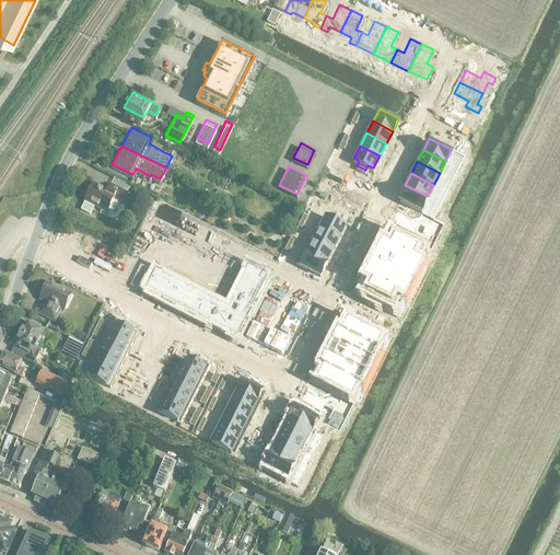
[(84,197),(82,201),(81,205),(90,209),(94,201),(107,208),(114,194),(123,198),(127,188),(111,180),(107,185),(94,178),(84,197)]
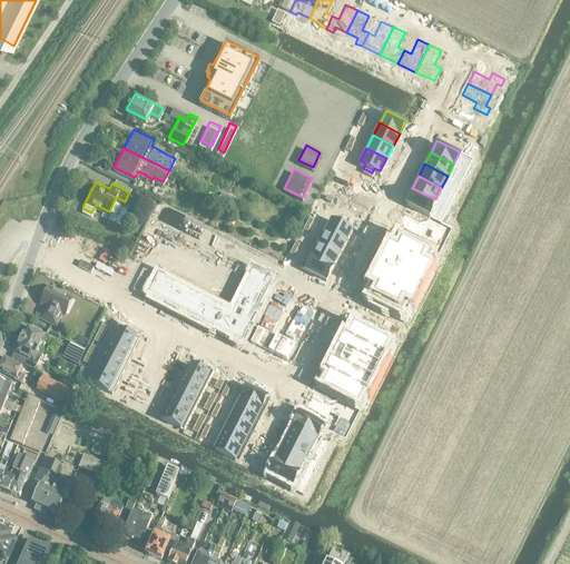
[(223,187),(219,194),(232,200),(235,194),(223,187)]
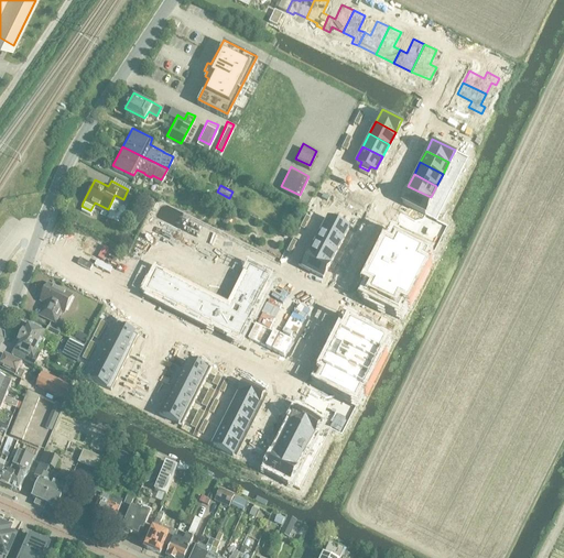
[(408,186),(402,198),(424,210),(431,197),(408,186)]
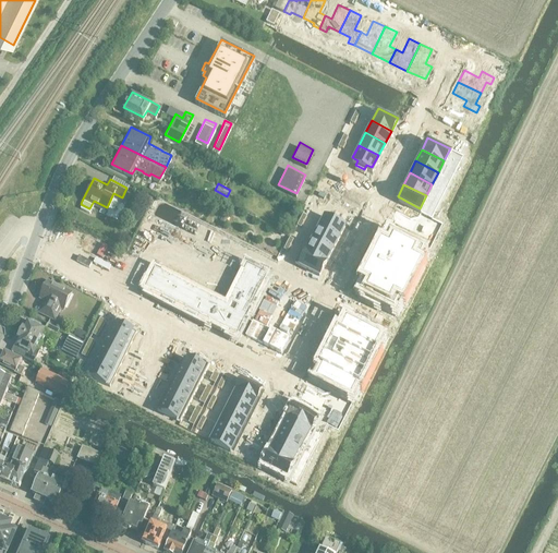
[(325,212),(318,225),(338,235),(344,221),(339,219),(341,214),(332,209),(330,215),(325,212)]
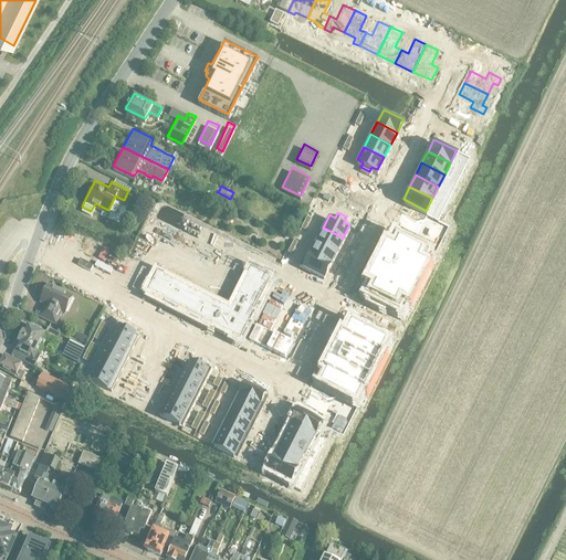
[(137,232),(144,220),(135,217),(129,229),(137,232)]
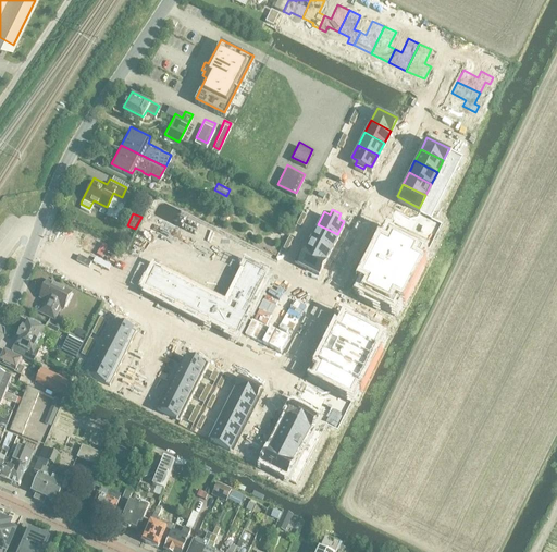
[(318,224),(311,236),(332,246),(337,234),(318,224)]
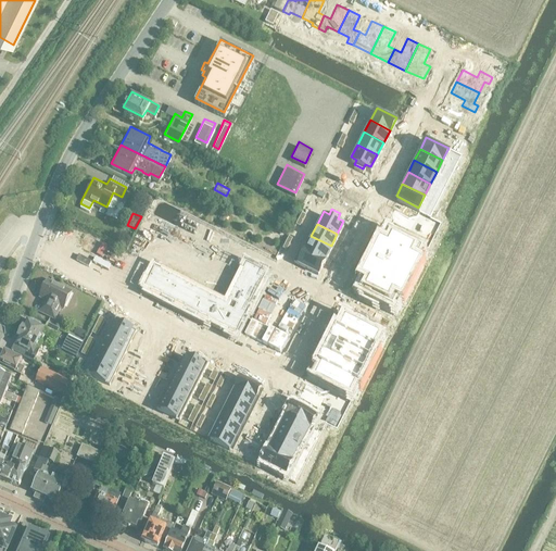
[(65,240),(72,243),(71,246),(78,250),(79,248),(90,253),(97,241),(72,228),(65,240)]
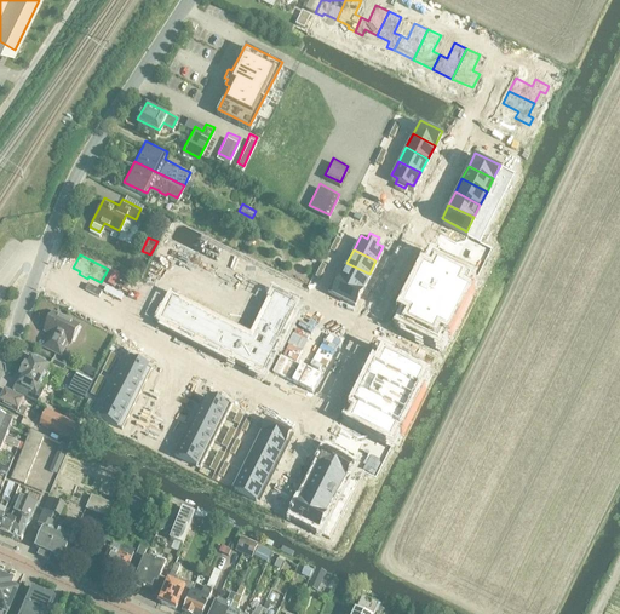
[(407,309),(400,321),(438,340),(445,328),(448,330),(469,290),(465,288),(472,275),(458,268),(434,256),(428,269),(424,267),(403,307),(407,309)]
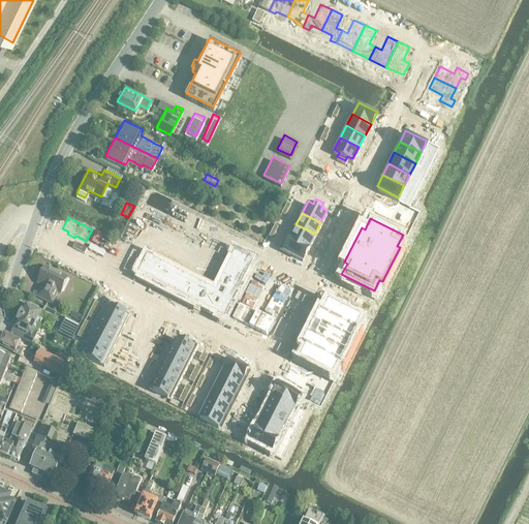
[(296,224),(290,236),(309,245),(315,234),(296,224)]
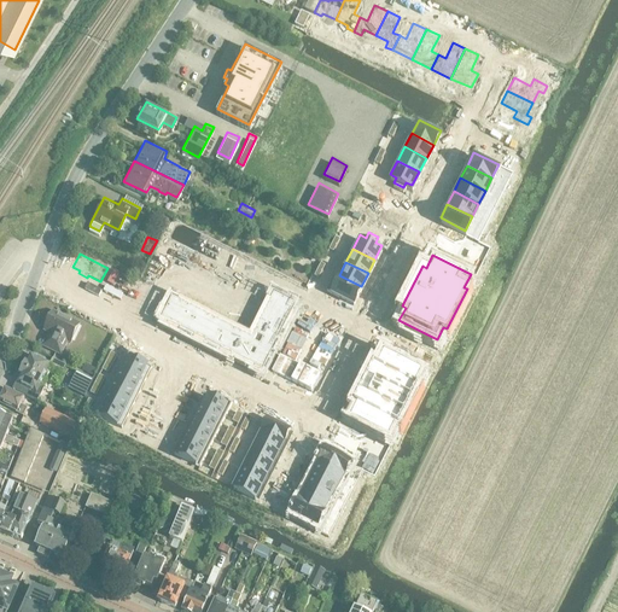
[(132,269),(124,283),(134,287),(140,274),(132,269)]
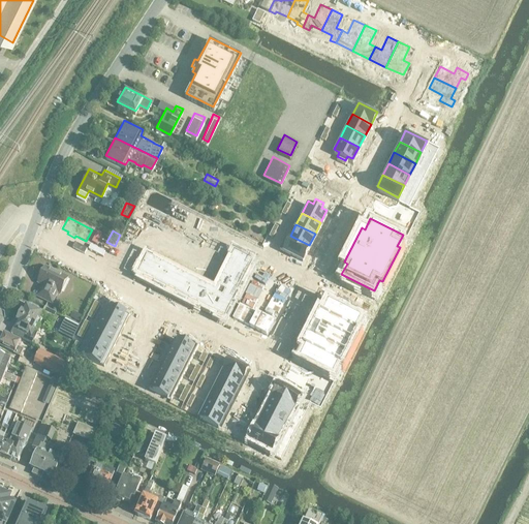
[(286,233),(280,245),(303,257),(309,245),(290,236),(286,233)]
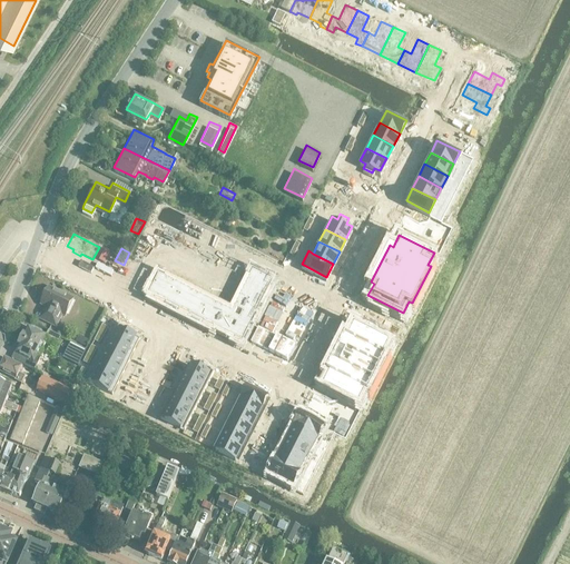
[(159,271),(148,292),(223,330),(223,328),(229,332),(229,334),(243,340),(274,279),(253,268),(232,308),(159,271)]
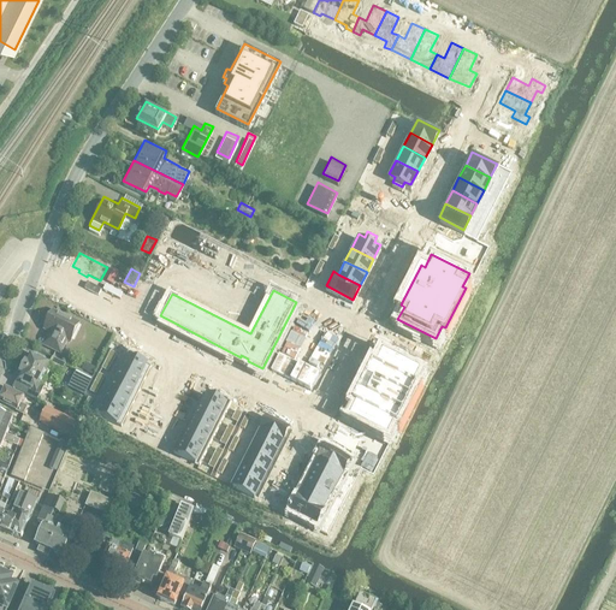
[(80,318),(54,305),(45,323),(49,326),(51,326),(51,331),(47,341),(60,347),(67,335),(70,336),(80,318)]
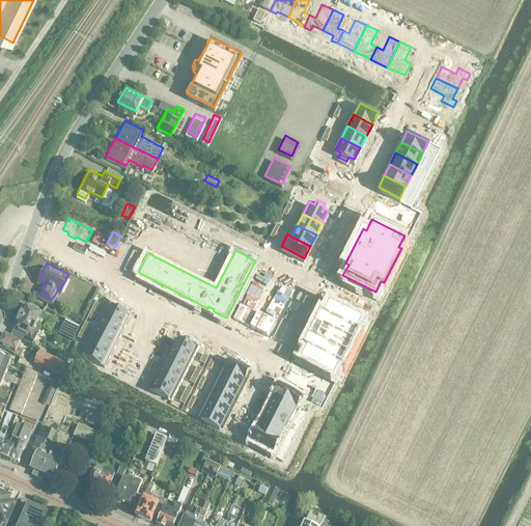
[(19,312),(37,322),(39,315),(42,316),(42,315),(43,315),(47,313),(53,315),(56,309),(45,303),(43,308),(25,299),(19,312)]
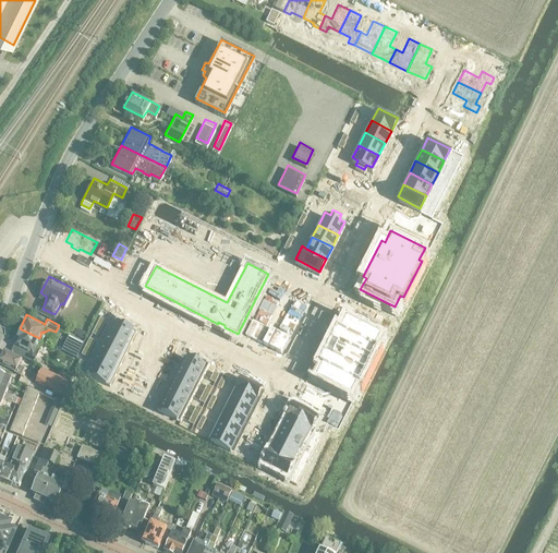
[(114,316),(108,327),(132,339),(137,328),(114,316)]
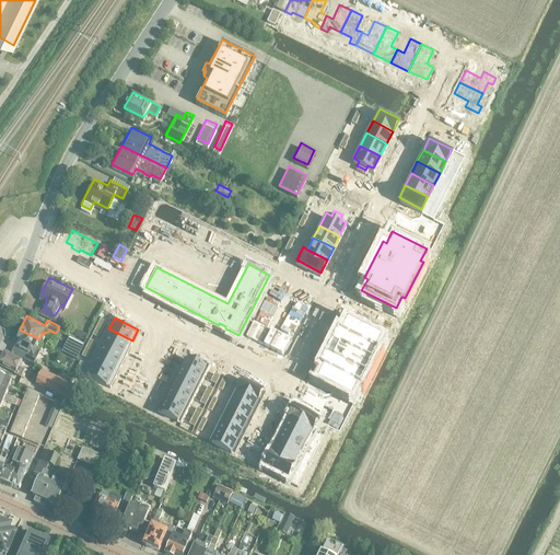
[(324,368),(317,379),(342,392),(352,397),(358,385),(361,386),(380,350),(376,349),(383,337),(348,320),(342,332),(339,330),(321,366),(324,368)]
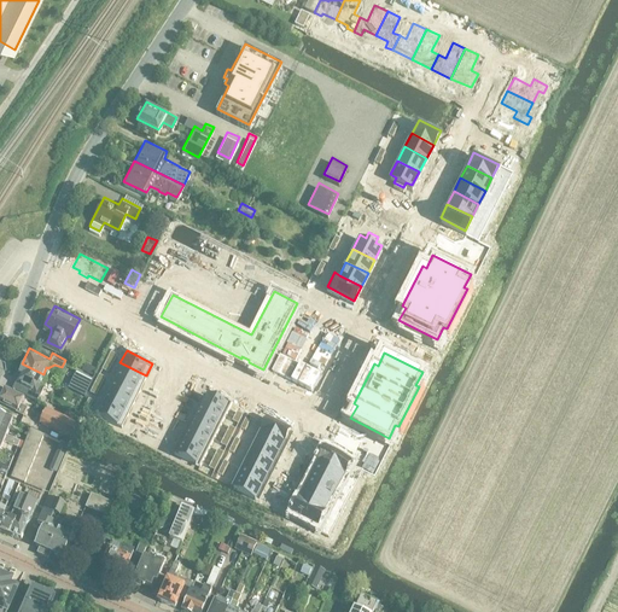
[(95,363),(86,359),(82,365),(92,369),(95,363)]
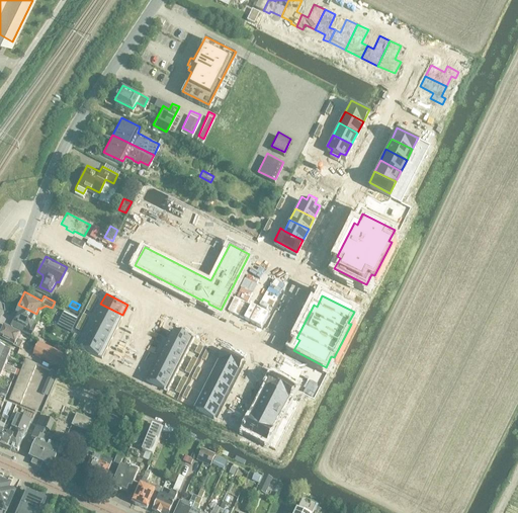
[(100,304),(95,314),(117,325),(122,315),(100,304)]
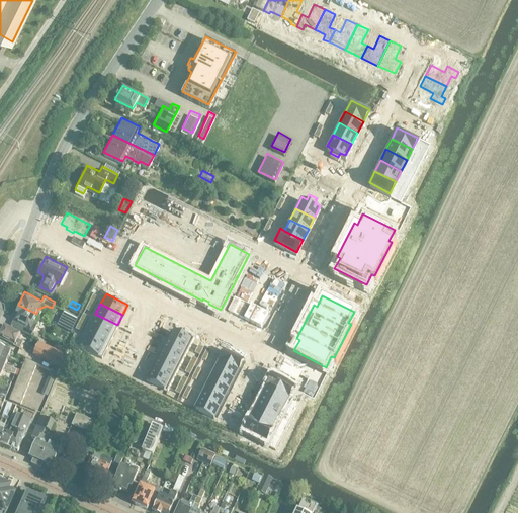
[(36,314),(18,305),(17,307),(16,306),(14,311),(15,312),(13,317),(11,322),(31,332),(36,321),(33,319),(36,314)]
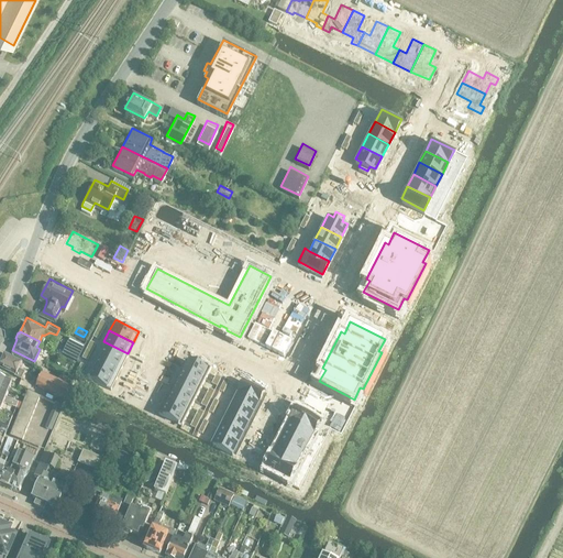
[(85,342),(69,335),(63,348),(78,356),(85,342)]
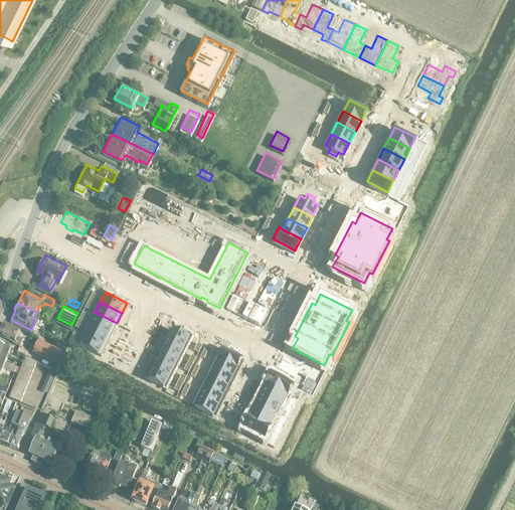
[(95,312),(91,321),(112,332),(117,323),(95,312)]
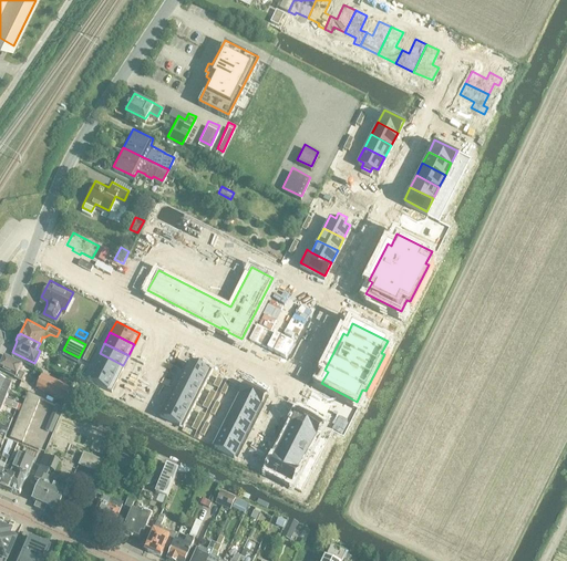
[(19,375),(21,377),(26,370),(19,366),(21,360),(6,352),(4,352),(2,353),(1,356),(2,359),(0,362),(0,364),(16,372),(16,371),(20,373),(19,375)]
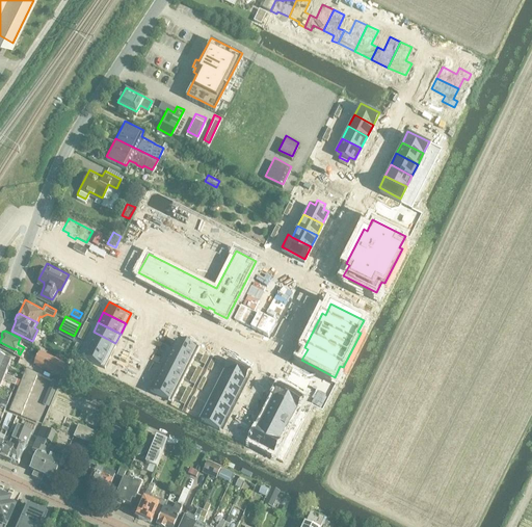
[(94,332),(88,342),(110,353),(115,343),(94,332)]
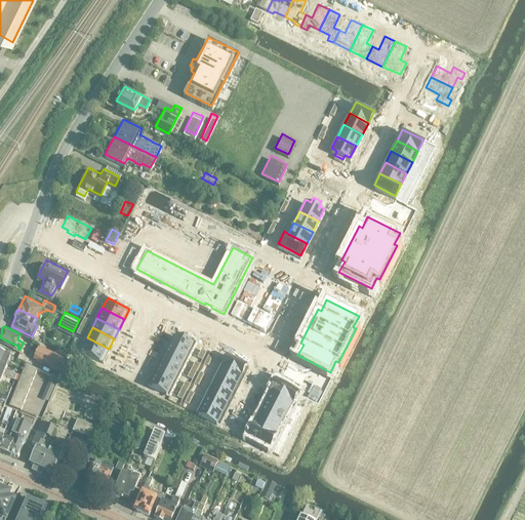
[(173,331),(168,342),(190,353),(196,343),(173,331)]
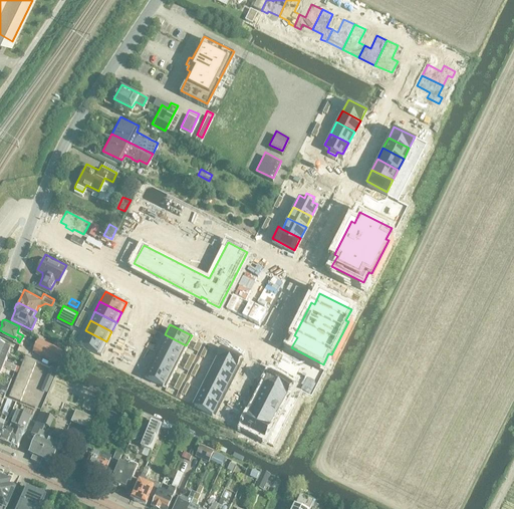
[(85,330),(80,340),(101,351),(106,341),(85,330)]
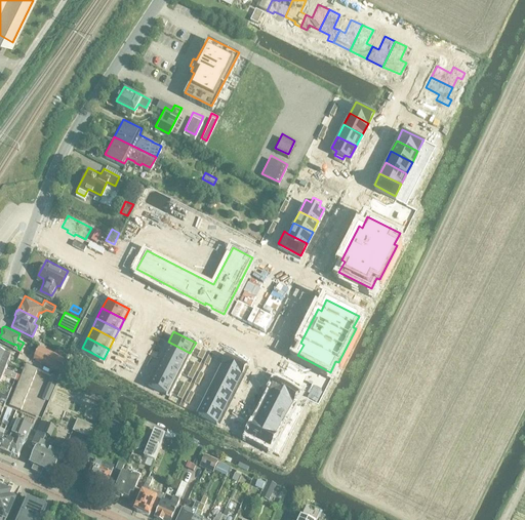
[(168,342),(163,352),(186,363),(190,353),(168,342)]
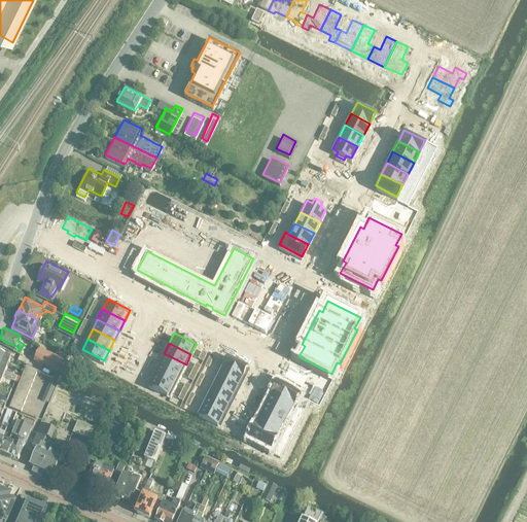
[(62,354),(54,351),(39,344),(33,356),(59,369),(67,356),(62,354)]
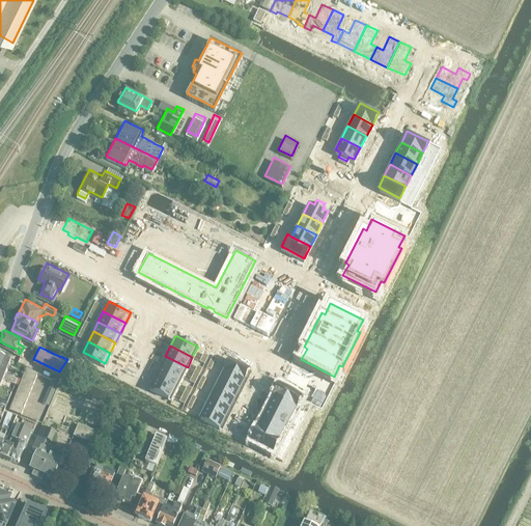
[(57,349),(54,354),(62,357),(64,353),(57,349)]
